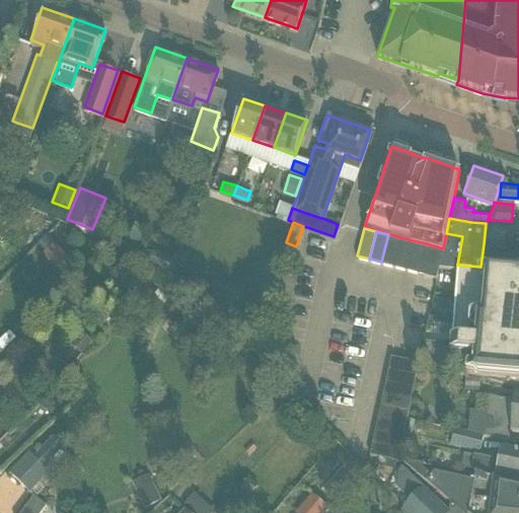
[(462,236),(446,233),(443,248),(439,264),(456,266),(456,265),(457,265),(462,236)]
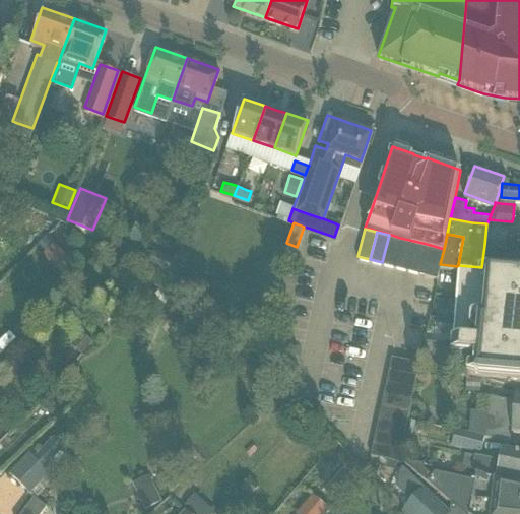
[(389,235),(382,262),(394,265),(401,238),(389,235)]
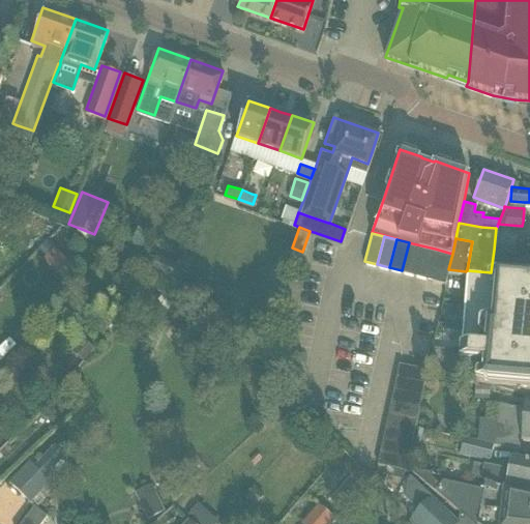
[(409,242),(402,270),(414,273),(421,245),(409,242)]
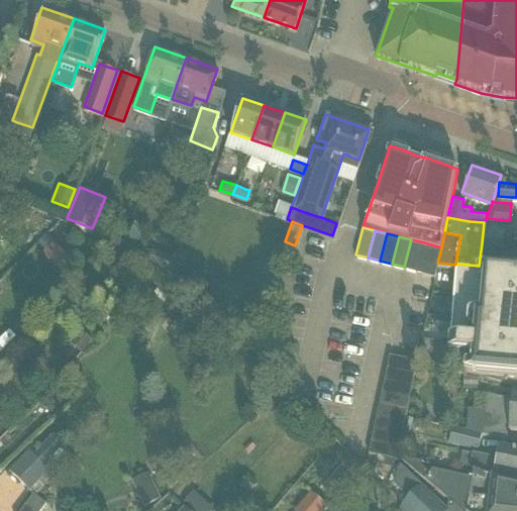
[(55,238),(42,251),(55,264),(67,250),(55,238)]
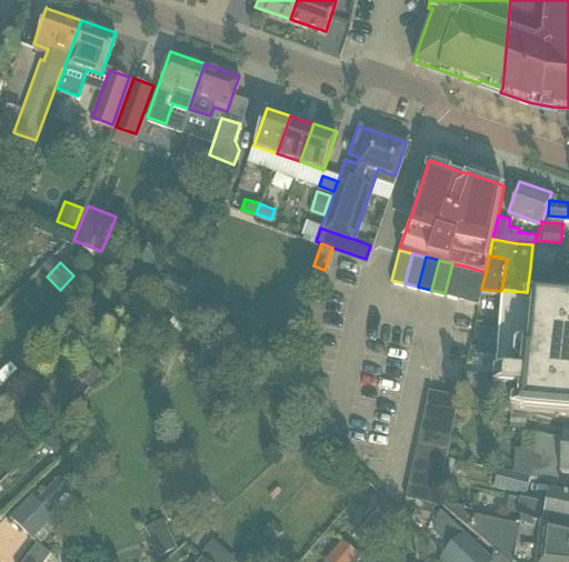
[(466,267),(452,263),(445,293),(459,297),(466,267)]
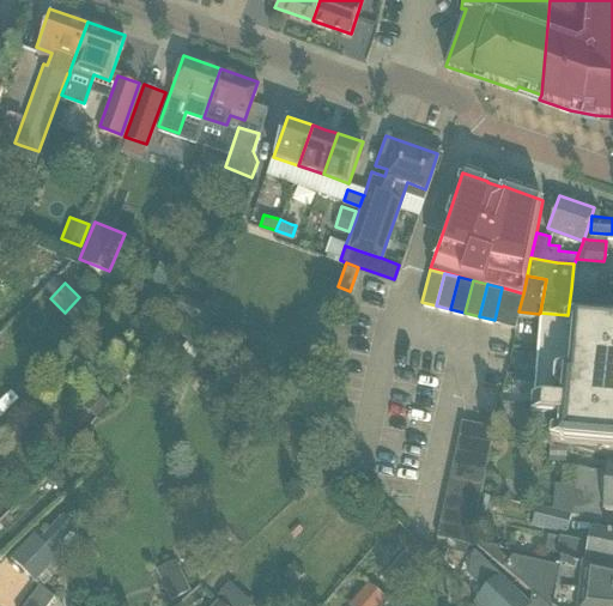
[(571,289),(568,315),(592,317),(594,291),(571,289)]
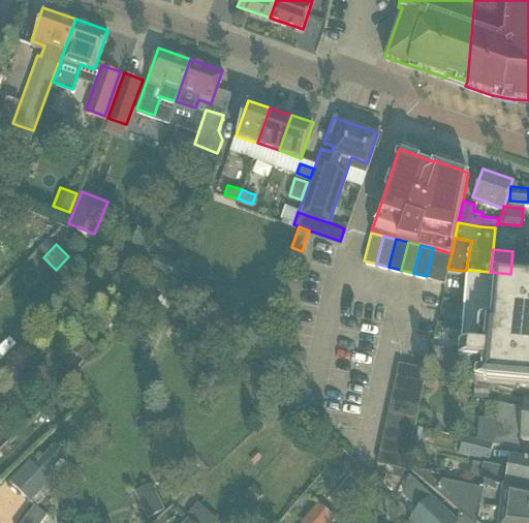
[(438,250),(431,277),(444,281),(446,270),(450,253),(438,250)]
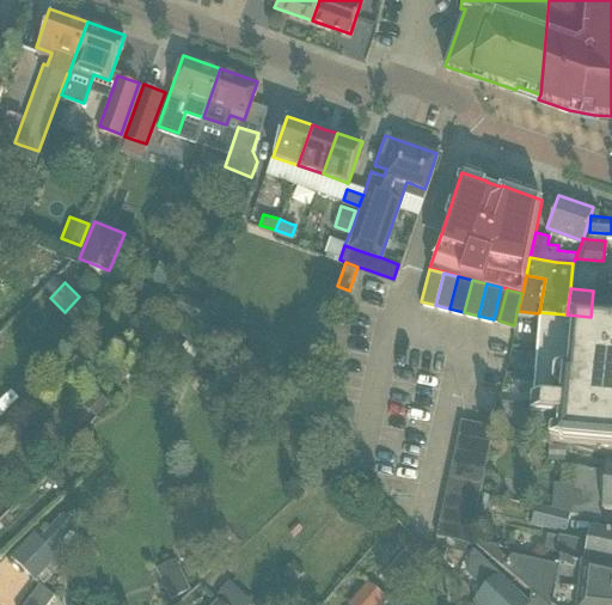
[(611,318),(591,317),(567,315),(539,312),(538,312),(538,313),(530,413),(550,414),(548,437),(611,453),(611,318)]
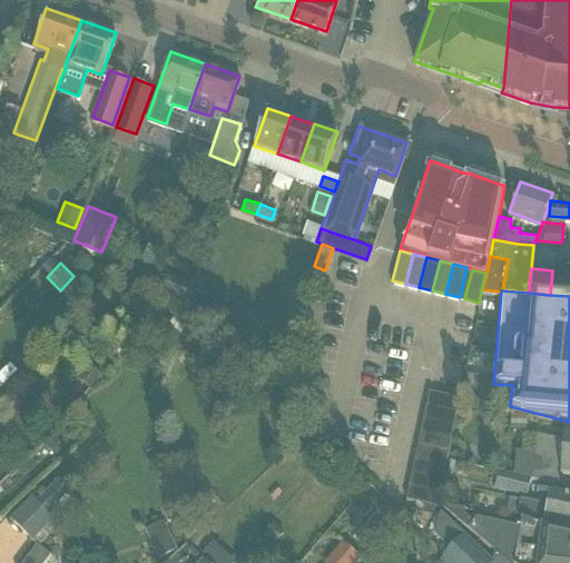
[(199,361),(208,349),(197,341),(189,352),(199,361)]
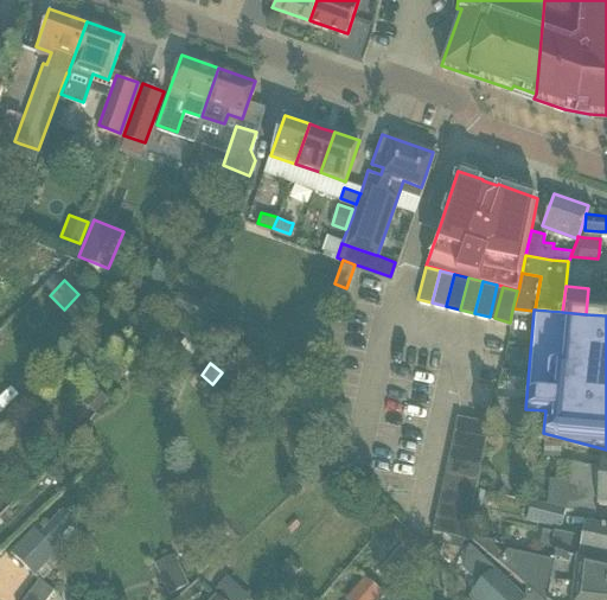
[(95,384),(87,394),(100,404),(107,396),(95,384)]
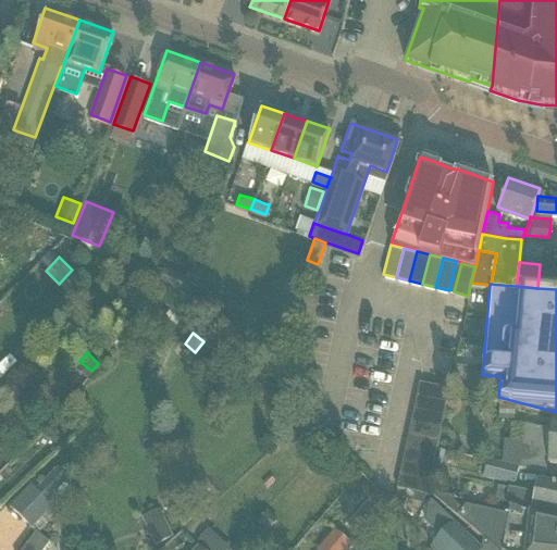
[(449,384),(419,377),(416,390),(446,397),(449,384)]
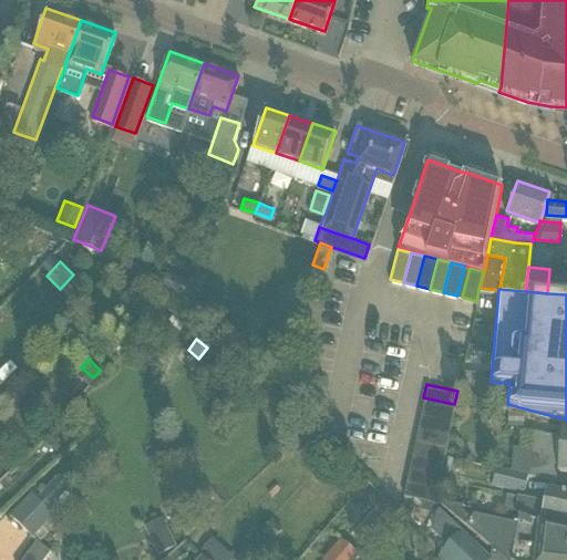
[(421,411),(451,417),(454,404),(423,397),(421,411)]
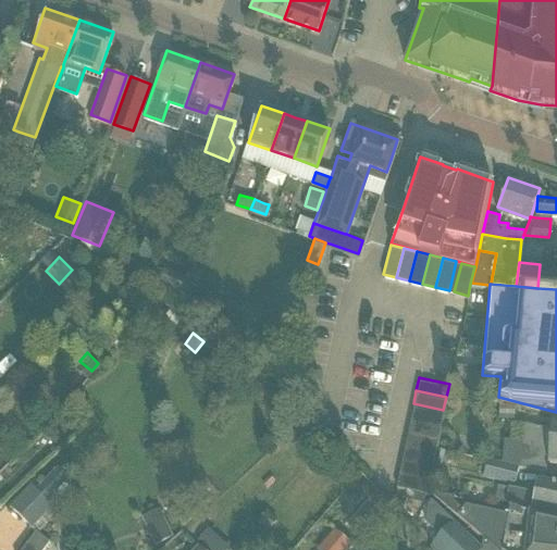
[(413,403),(410,417),(441,424),(443,410),(413,403)]
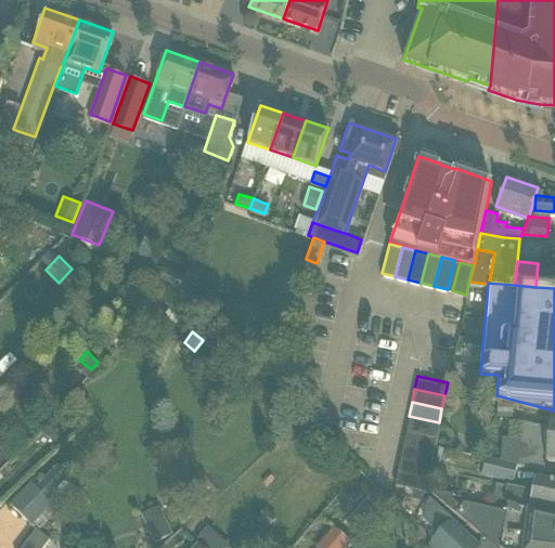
[(409,416),(405,429),(436,435),(439,422),(409,416)]
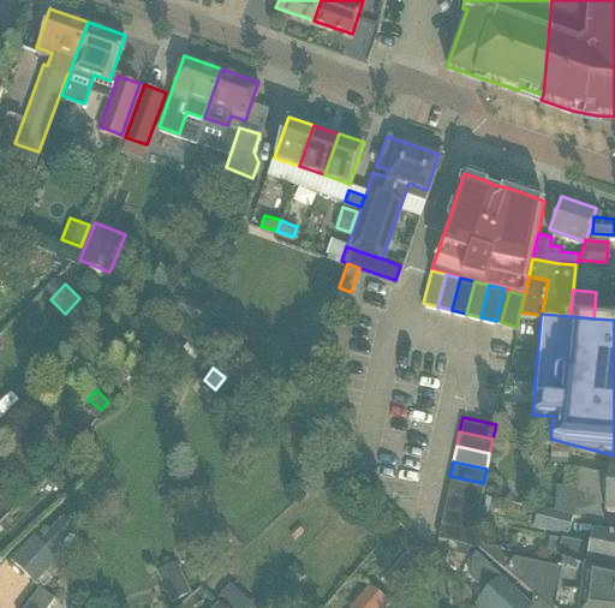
[(61,463),(51,476),(63,487),(75,475),(61,463)]
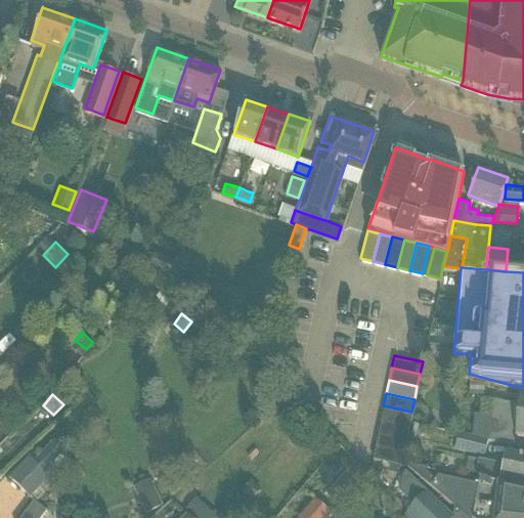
[(516,432),(523,433),(523,395),(519,395),(519,401),(514,401),(514,399),(492,395),(488,437),(516,443),(516,432)]
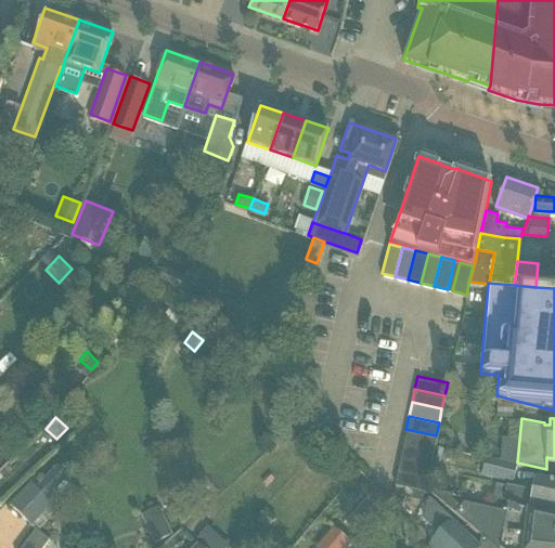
[(405,429),(403,442),(434,448),(434,444),(436,435),(405,429)]
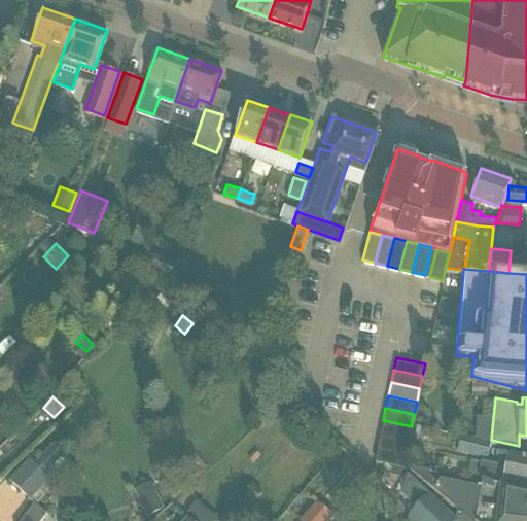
[(383,420),(380,432),(409,439),(409,438),(412,426),(383,420)]
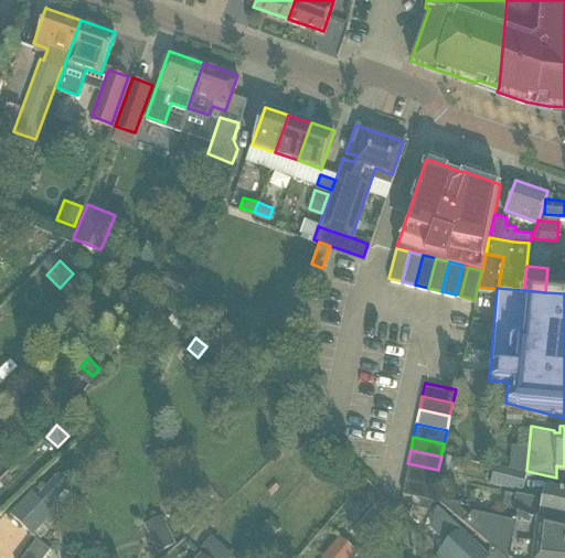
[(441,457),(438,469),(447,471),(450,453),(441,452),(441,457)]
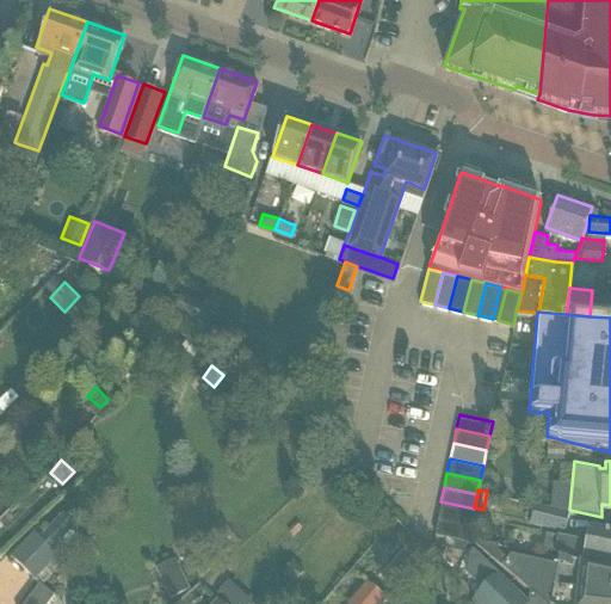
[(534,500),(530,518),(565,527),(568,509),(534,500)]
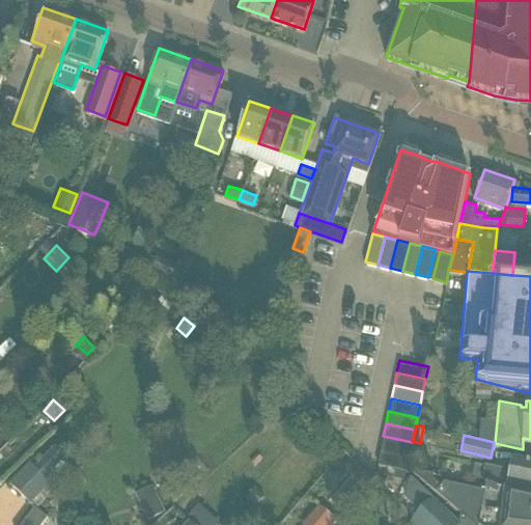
[(383,436),(381,448),(409,454),(412,442),(383,436)]
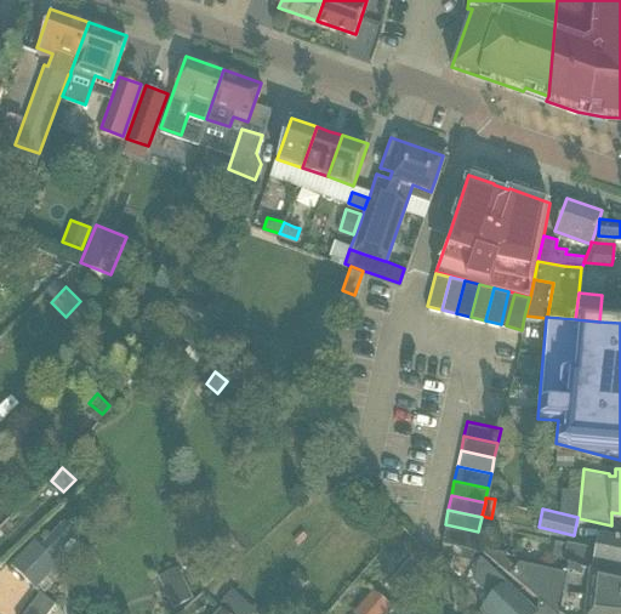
[(34,538),(11,562),(34,585),(58,561),(52,556),(78,530),(63,517),(39,543),(34,538)]
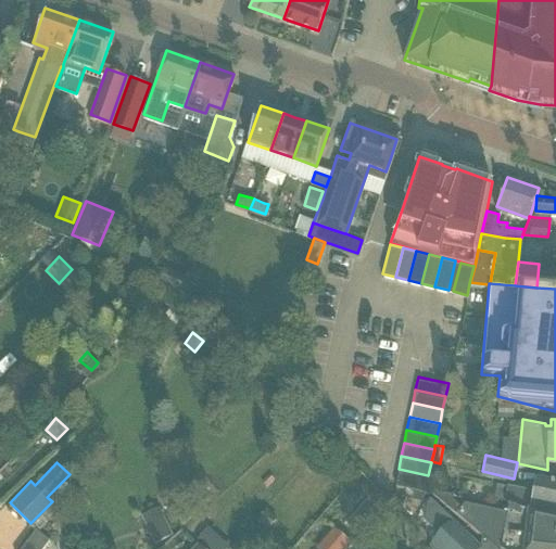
[(399,469),(395,483),(426,489),(428,475),(399,469)]
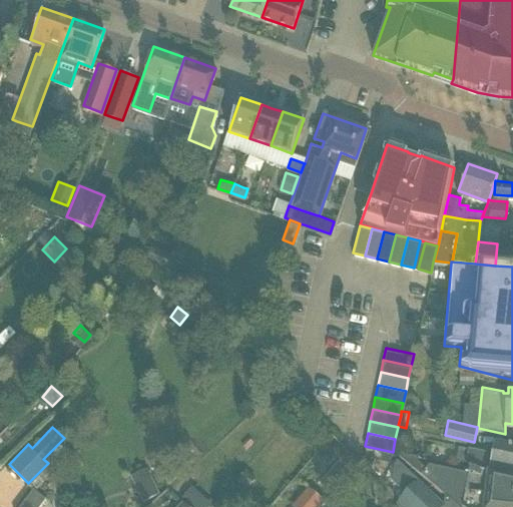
[(465,460),(501,469),(512,471),(512,445),(495,442),(493,452),(468,447),(465,460)]
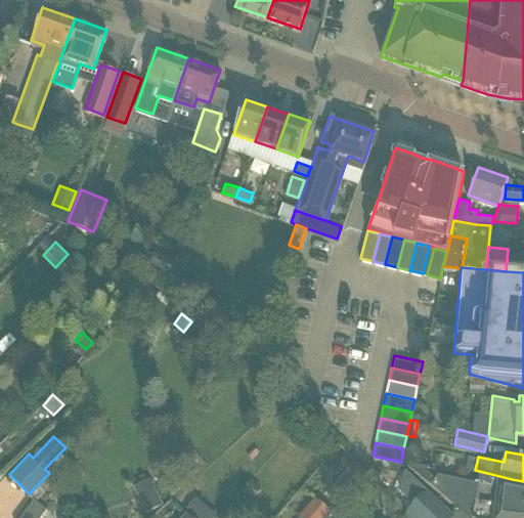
[(523,517),(523,485),(479,476),(479,481),(438,473),(435,477),(426,470),(428,465),(413,462),(411,468),(455,506),(470,517),(523,517)]
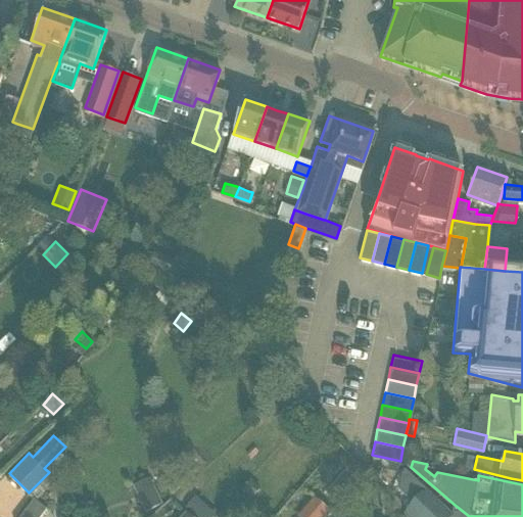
[(412,516),(411,516),(469,516),(455,505),(453,512),(405,467),(399,488),(415,501),(406,510),(412,516)]
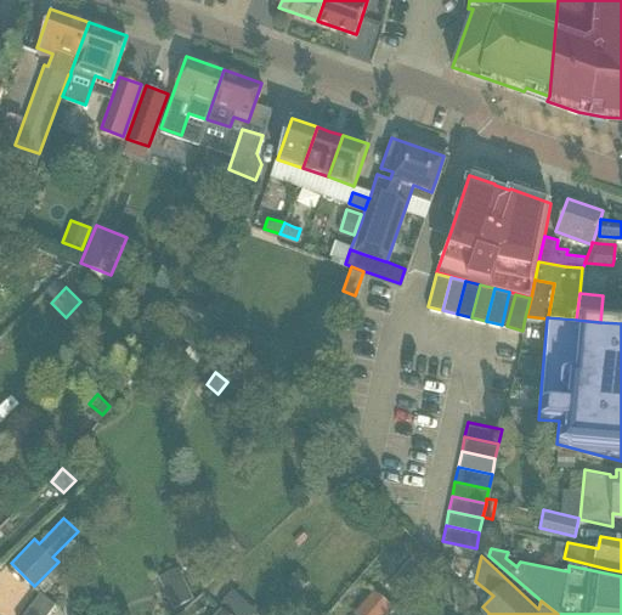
[(309,576),(298,566),(288,576),(299,586),(309,576)]
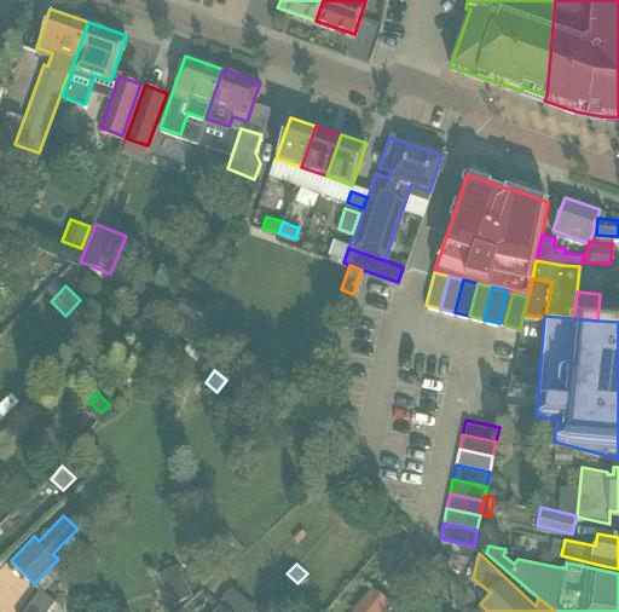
[(191,594),(178,567),(161,576),(174,602),(191,594)]
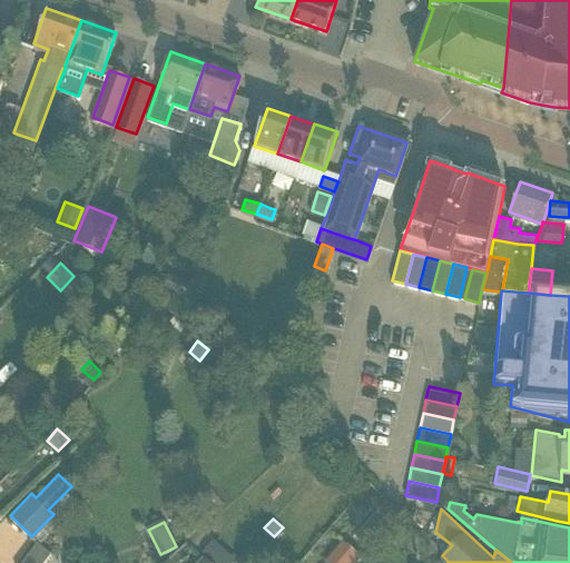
[(212,535),(200,547),(216,562),(215,562),(226,562),(234,555),(212,535)]
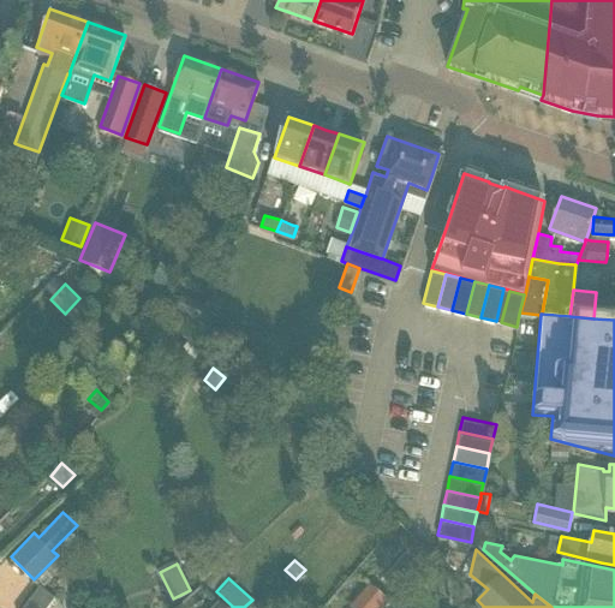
[(378,607),(390,596),(371,580),(353,601),(360,607),(378,607)]
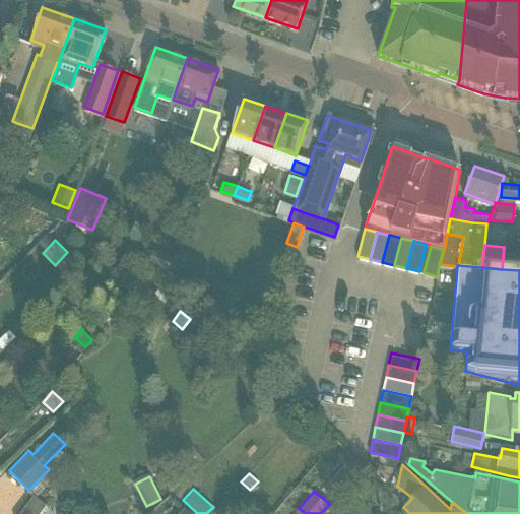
[(33,494),(16,513),(38,513),(46,504),(33,494)]
